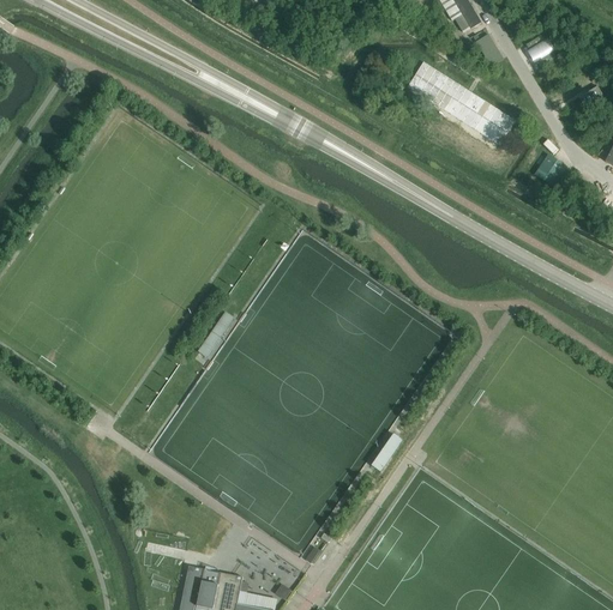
[(440,0),(451,19),(455,17),(463,31),(470,26),(470,28),(481,22),(468,0),(440,0)]
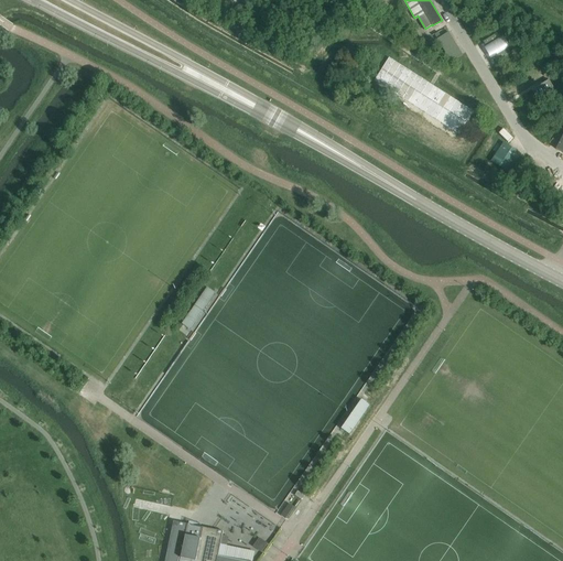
[(447,30),(442,34),(455,55),(462,52),(453,38),(447,30)]
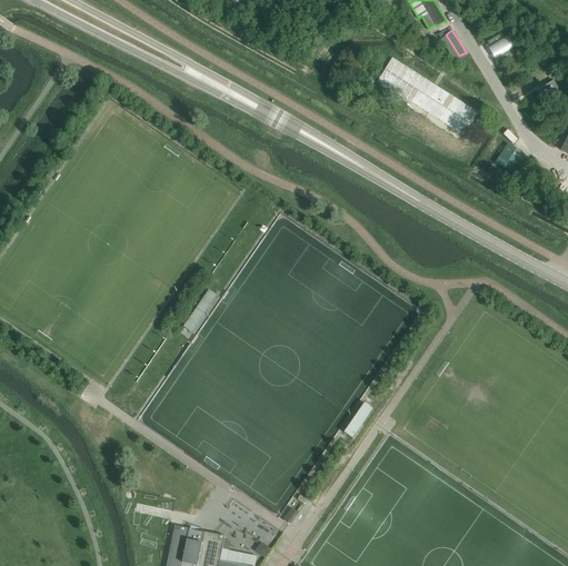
[(501,30),(487,40),(490,45),(490,46),(505,37),(506,36),(505,36),(501,30)]
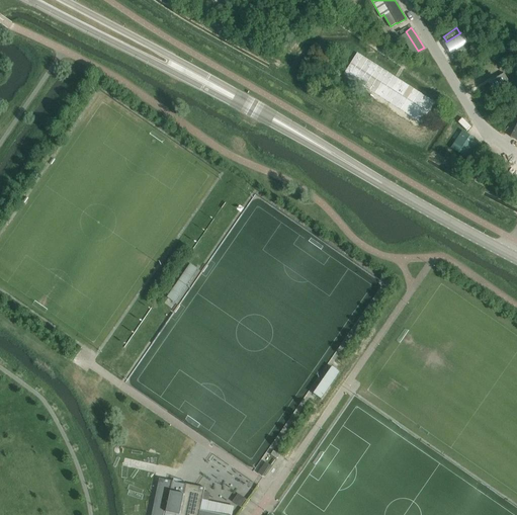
[(465,41),(451,51),(454,56),(468,48),(465,43),(465,41)]
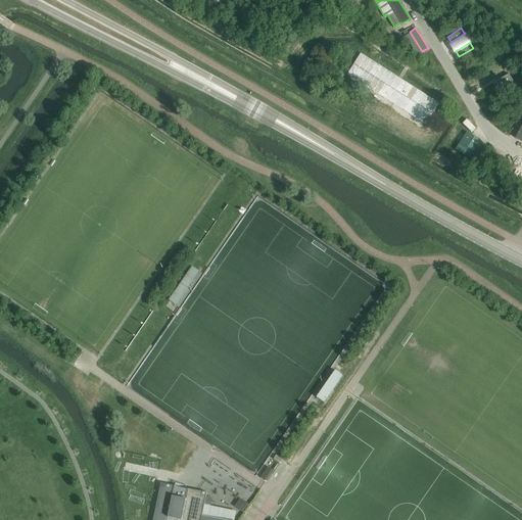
[(400,78),(397,76),(360,52),(346,73),(425,122),(438,101),(400,78)]
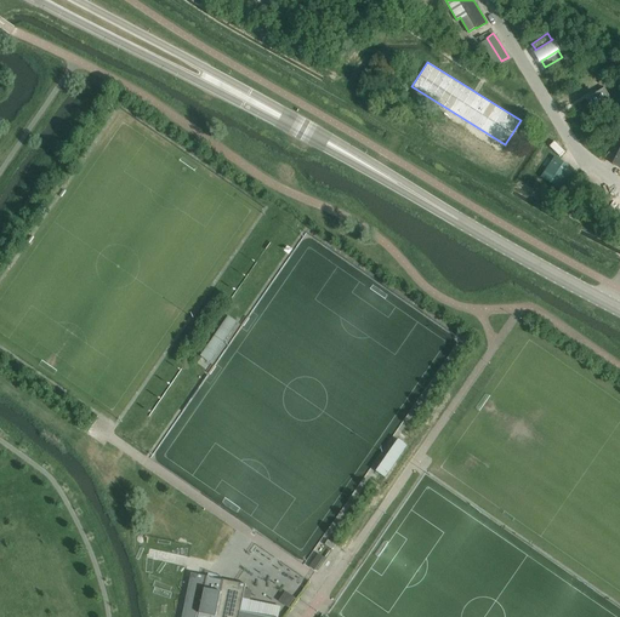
[(555,155),(540,176),(558,188),(572,167),(555,155)]
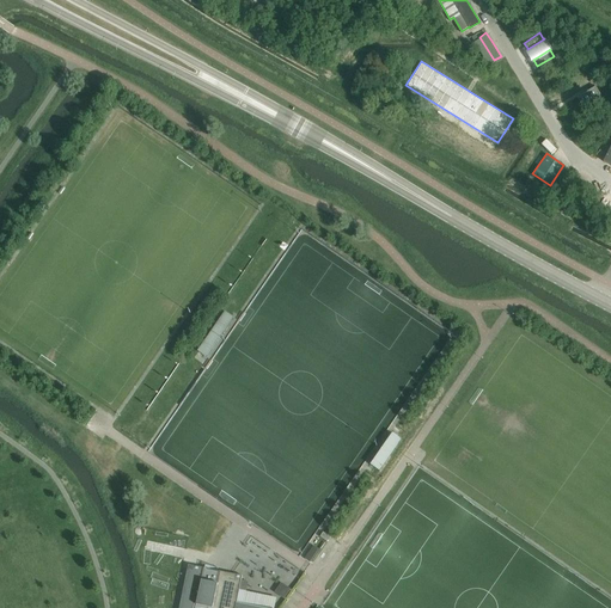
[(330,535),(322,530),(319,535),(327,540),(330,535)]
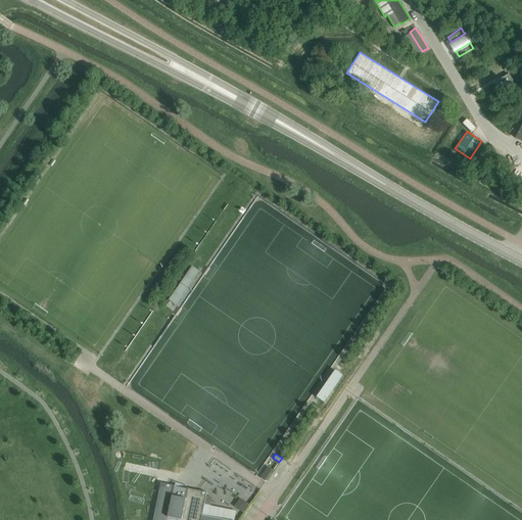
[(160,481),(151,519),(231,519),(201,514),(206,490),(185,486),(174,483),(160,481)]
